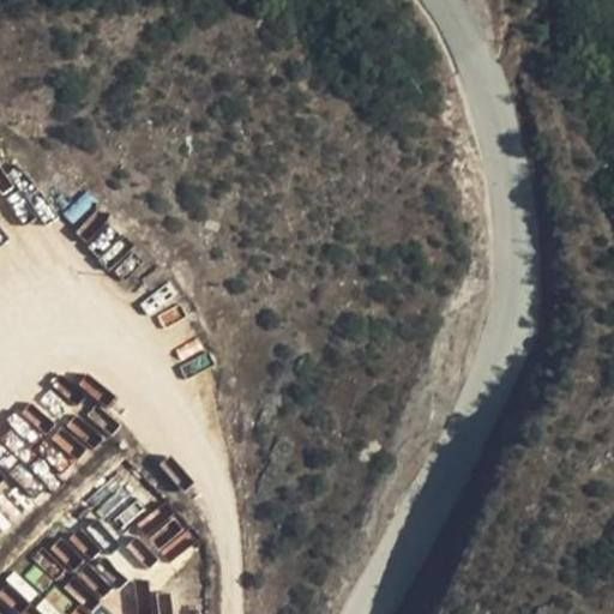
[(68,571),(152,504),(124,468),(86,498),(97,510),(49,548),(68,571)]
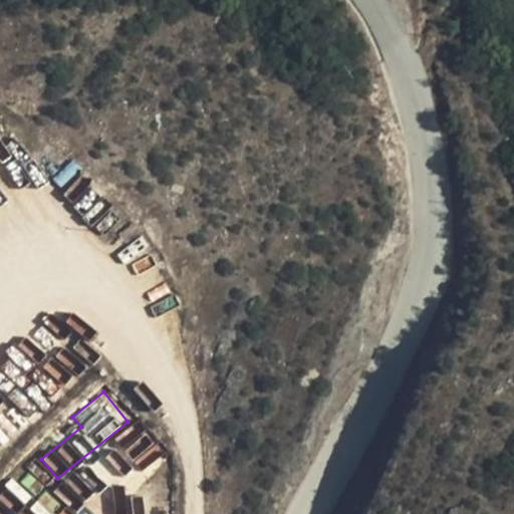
[(0,440),(4,445),(18,430),(0,413),(0,440)]
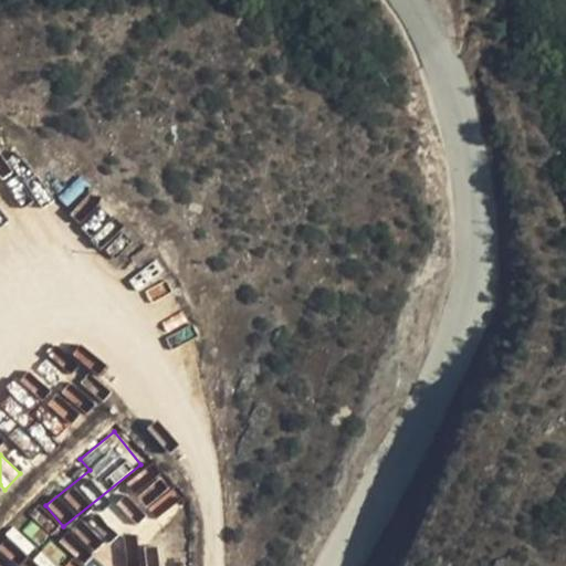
[(119,484),(125,495),(59,534),(74,562),(95,551),(103,565),(117,565),(118,565),(105,543),(150,516),(154,523),(180,507),(155,463),(119,484)]
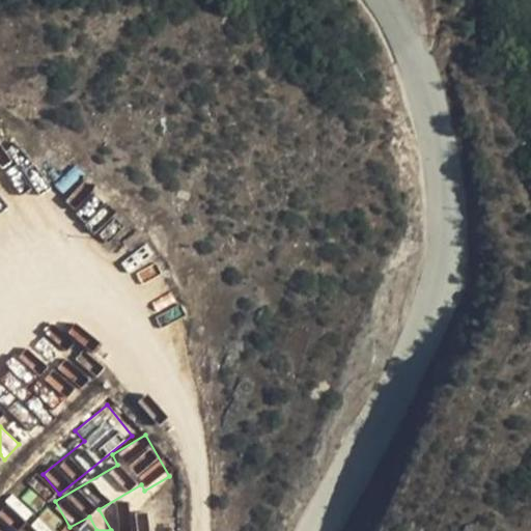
[(61,530),(65,527),(47,506),(34,516),(15,496),(0,508),(0,530),(16,530),(17,530),(61,530)]
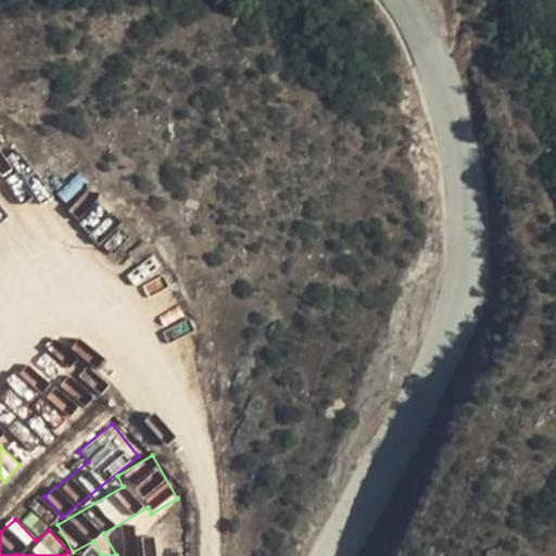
[(142,555),(154,555),(153,534),(142,535),(142,555)]
